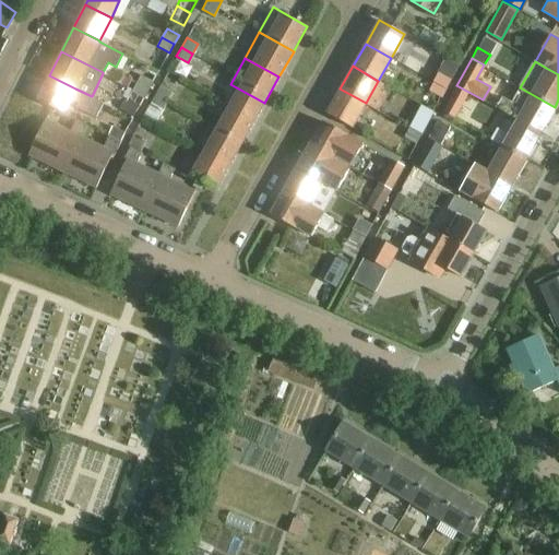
[(428,89),(441,95),(450,79),(437,71),(428,89)]
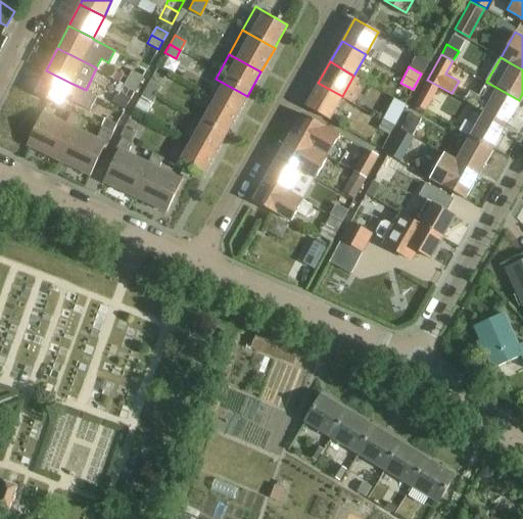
[(128,78),(139,84),(143,76),(132,69),(128,78)]
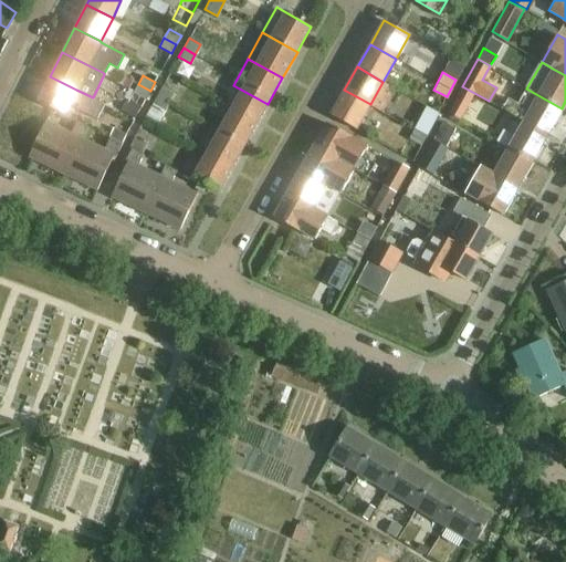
[(50,76),(38,101),(64,114),(72,99),(79,102),(76,106),(96,117),(104,103),(93,97),(76,90),(50,76)]
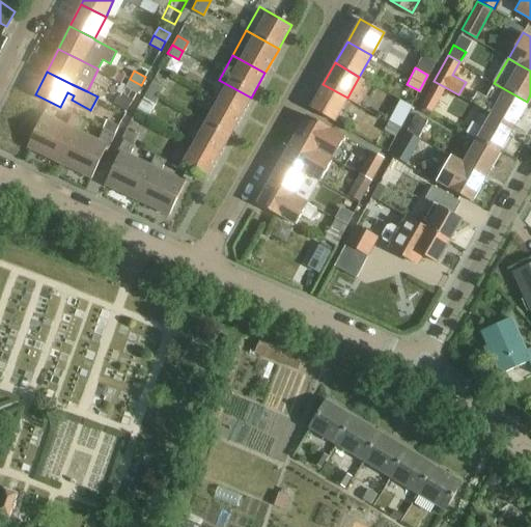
[(136,93),(141,85),(130,79),(124,87),(136,93)]
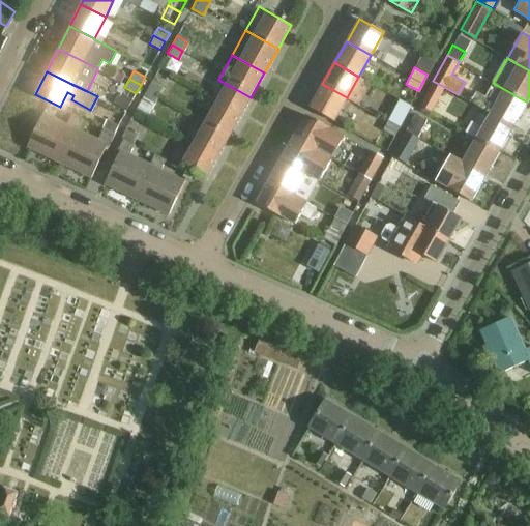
[(148,89),(158,94),(164,85),(152,80),(148,89)]
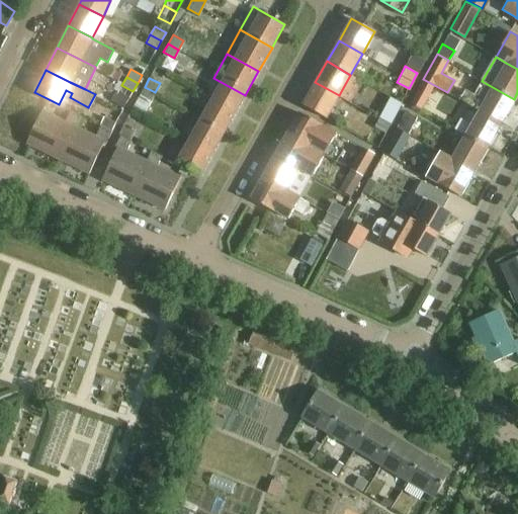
[(213,78),(200,102),(231,119),(236,110),(245,95),(213,78)]
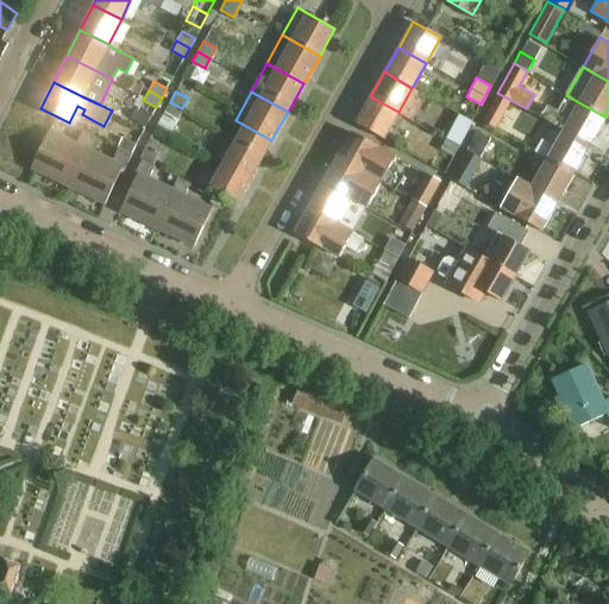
[(498,93),(483,121),(495,127),(509,100),(498,93)]
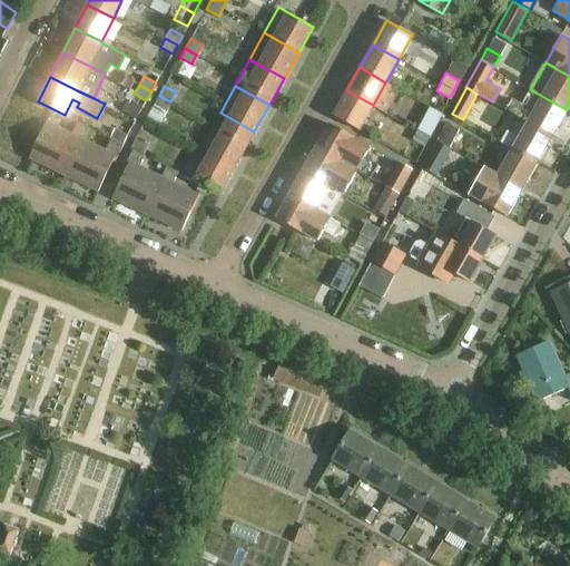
[(511,97),(505,108),(528,120),(527,122),(551,135),(566,109),(530,89),(522,104),(511,97)]
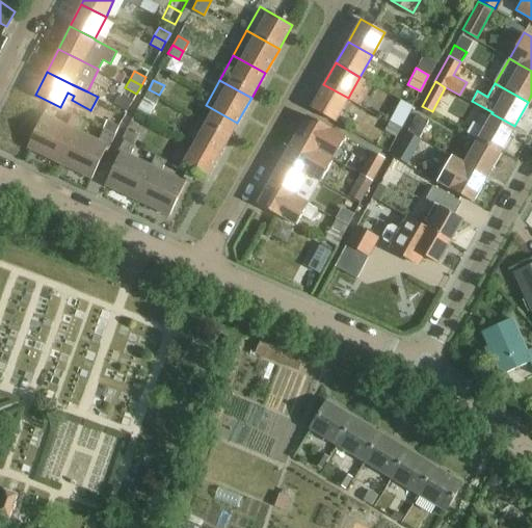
[(335,121),(348,98),(323,84),(311,107),(335,121)]
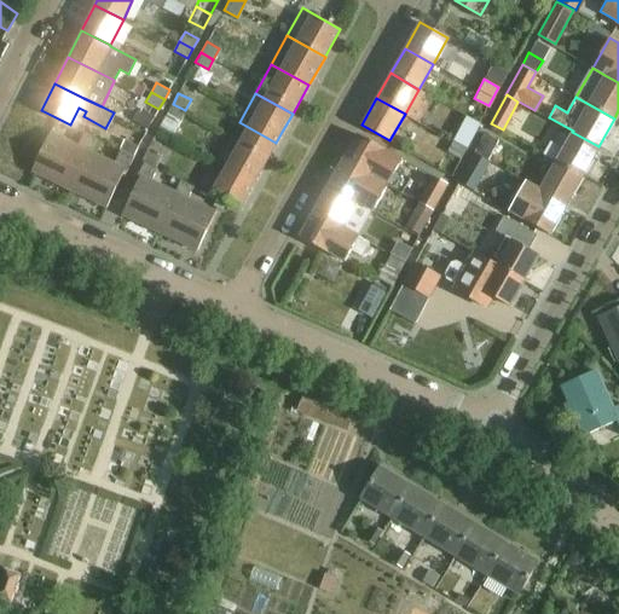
[(172,134),(185,110),(173,104),(160,127),(172,134)]
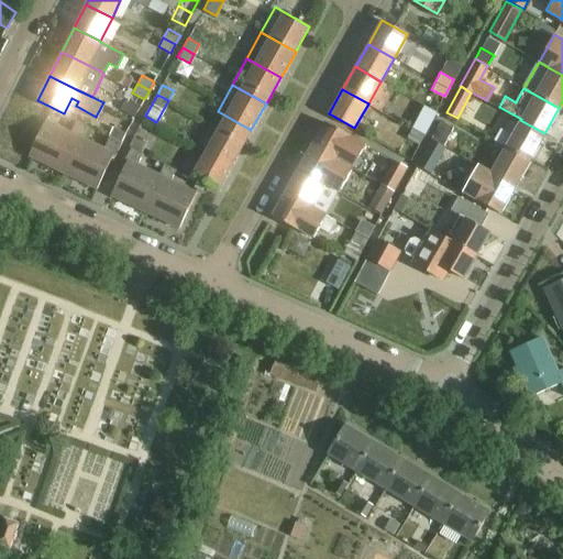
[(134,116),(141,103),(127,96),(120,108),(134,116)]
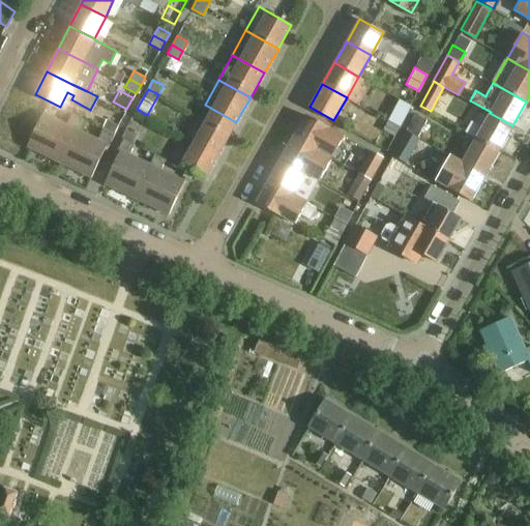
[(205,105),(192,129),(222,147),(230,135),(236,122),(205,105)]
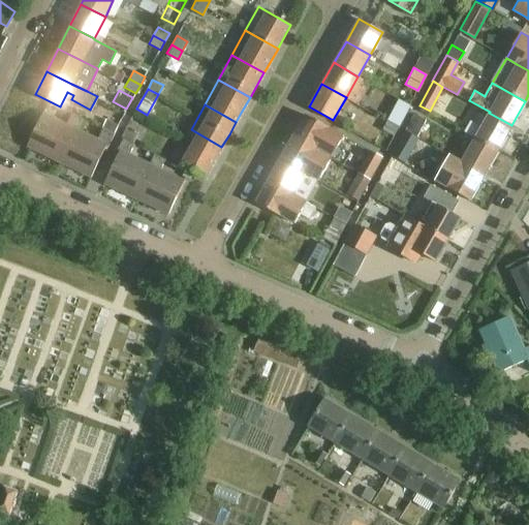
[(392,109),(385,120),(397,126),(403,116),(392,109)]
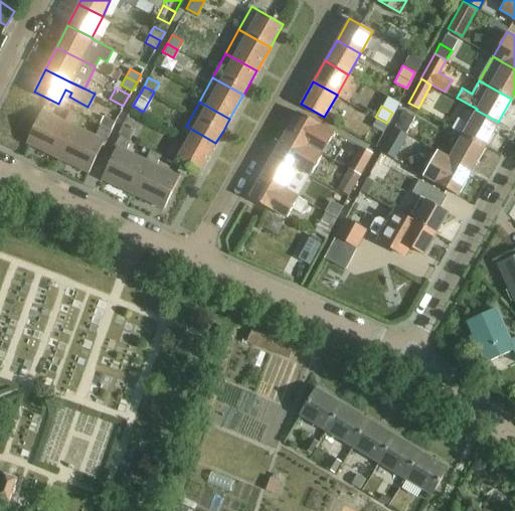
[(57,156),(77,113),(69,109),(64,120),(41,109),(26,141),(57,156)]
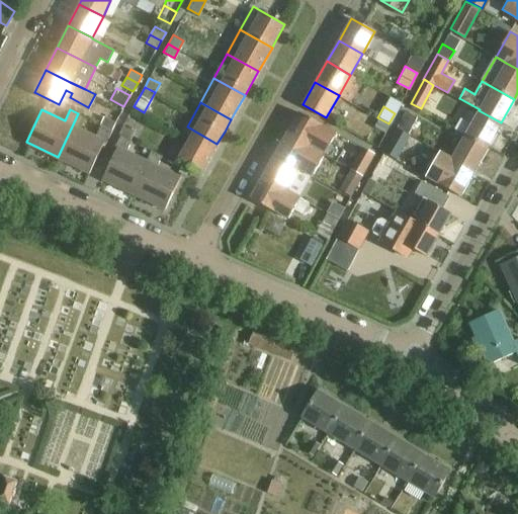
[(99,123),(100,124),(111,131),(110,130),(118,114),(109,110),(106,116),(103,115),(99,123)]
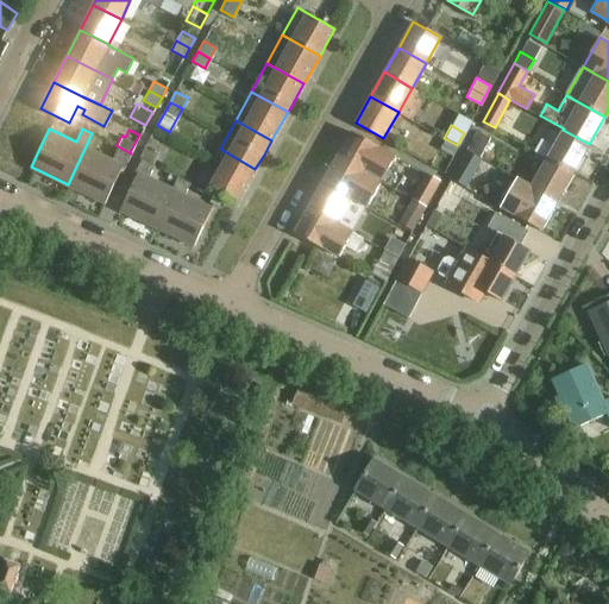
[(466,148),(479,155),(490,137),(477,130),(466,148)]
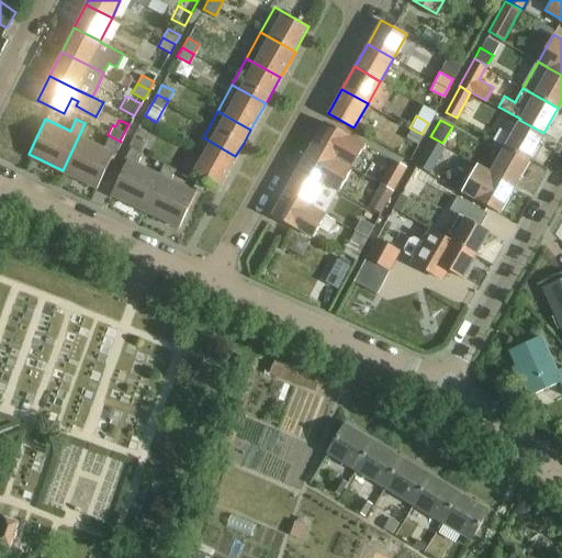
[(501,127),(494,138),(505,145),(505,146),(529,159),(543,133),(519,120),(512,134),(501,127)]
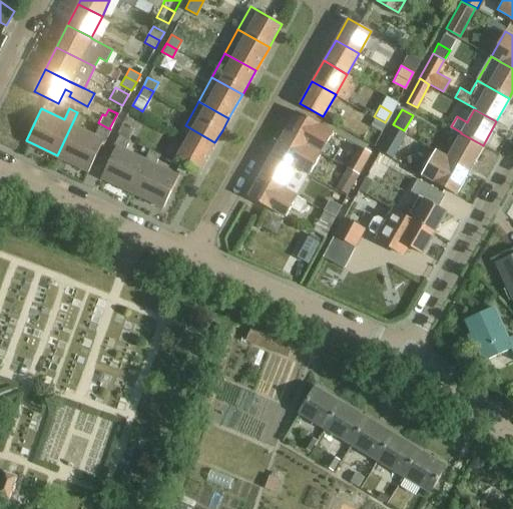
[(296,110),(284,131),(330,157),(336,146),(327,141),(333,131),(296,110)]
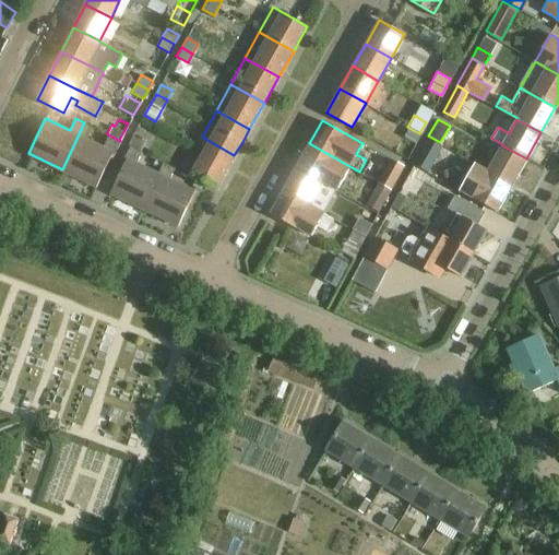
[(120,141),(108,134),(103,145),(82,136),(87,124),(84,122),(62,169),(96,186),(113,152),(115,153),(120,141)]
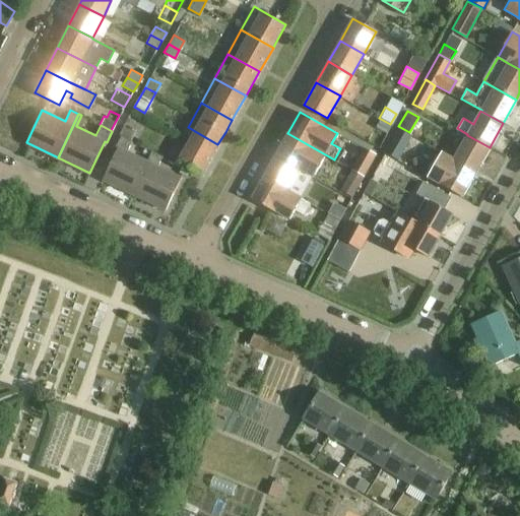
[(379,118),(375,125),(387,132),(390,124),(379,118)]
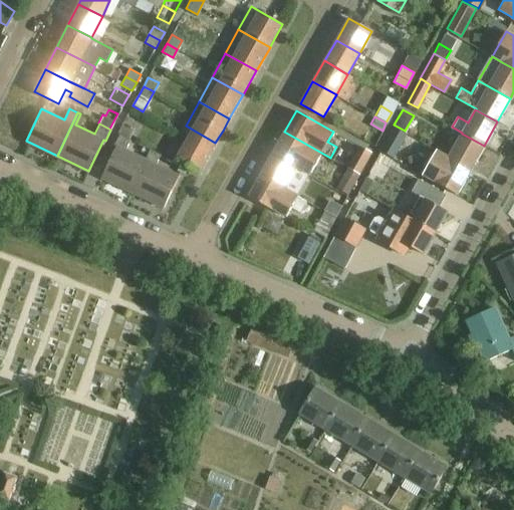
[(117,133),(119,134),(129,138),(133,129),(122,123),(117,133)]
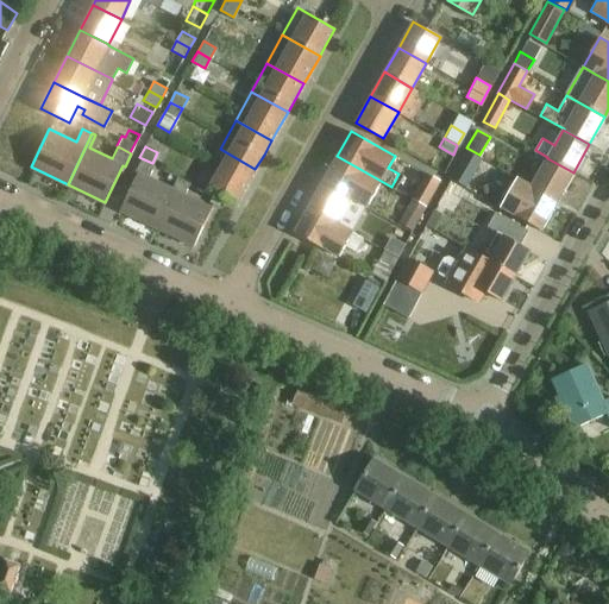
[(220,149),(206,177),(240,196),(250,180),(255,169),(220,149)]
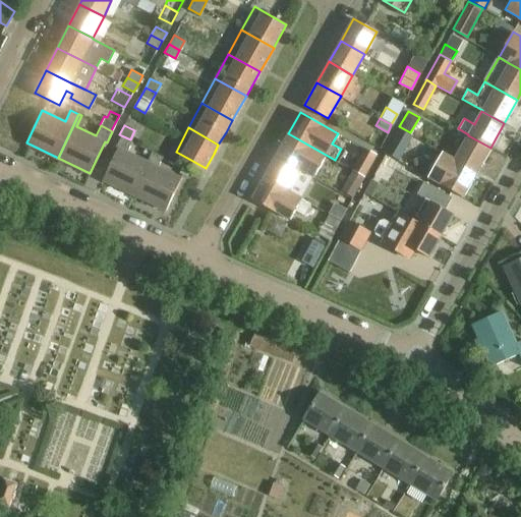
[(387,154),(399,161),(413,135),(400,128),(387,154)]
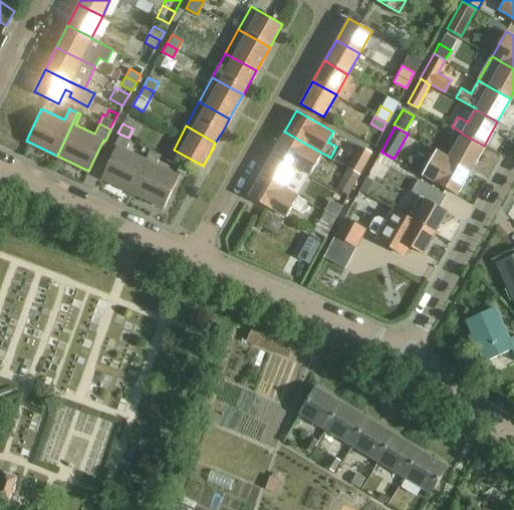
[(284,132),(272,154),(295,167),(309,174),(321,154),(330,159),(330,158),(284,132)]
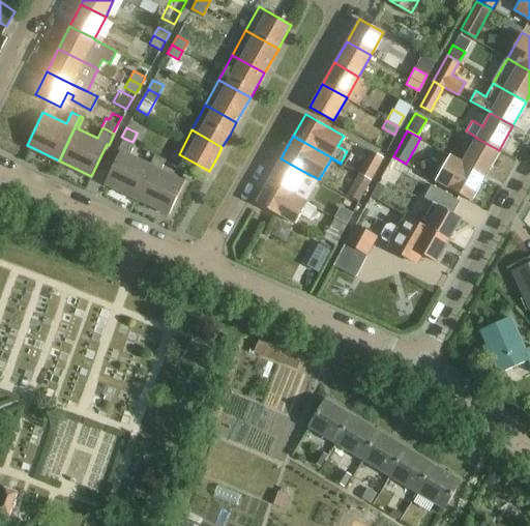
[(135,143),(133,142),(123,138),(117,149),(120,150),(105,182),(137,198),(157,154),(154,153),(150,164),(129,153),(135,143)]
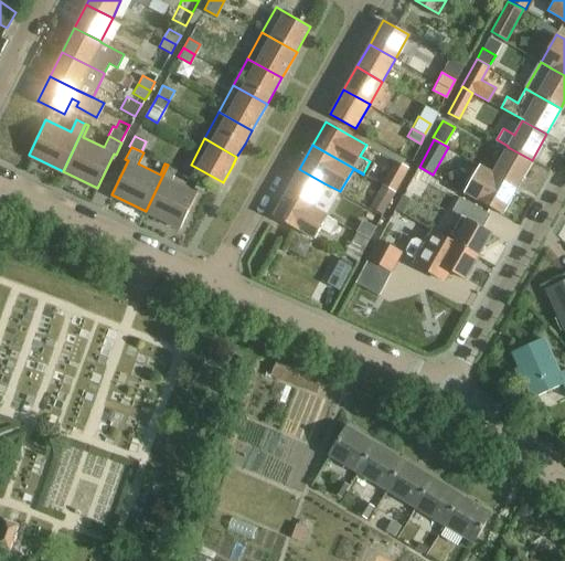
[(508,147),(493,172),(516,187),(532,160),(508,147)]
